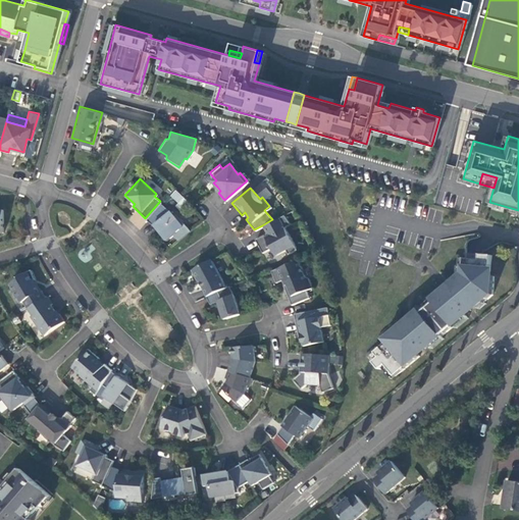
[(174,189),(169,194),(179,204),(185,199),(174,189)]
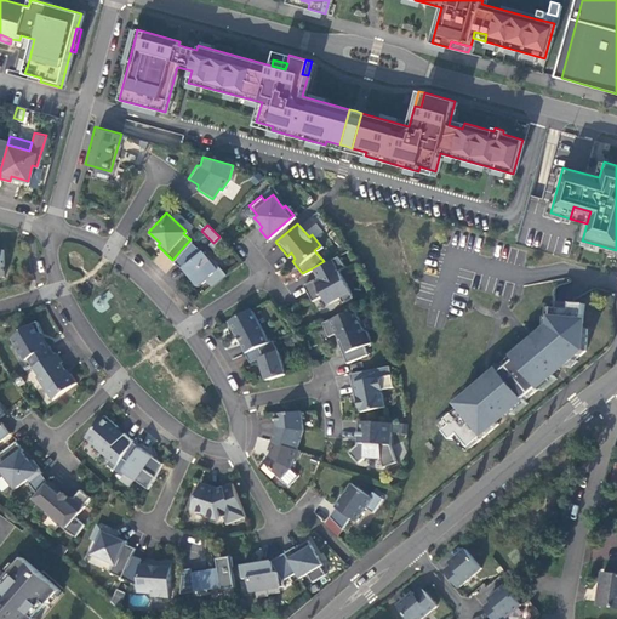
[(187,251),(193,244),(189,240),(172,260),(180,267),(181,266),(192,256),(187,251)]
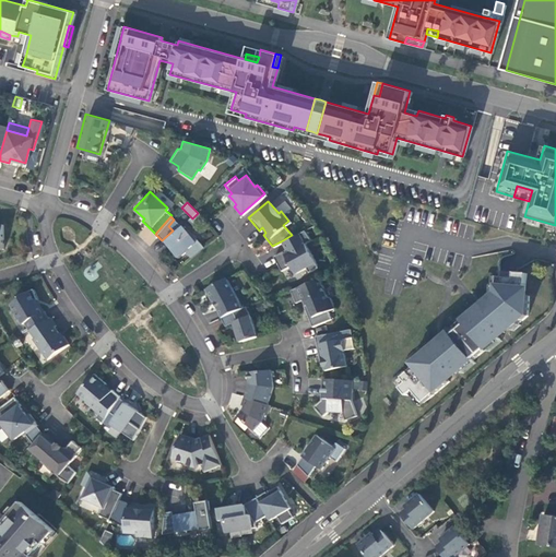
[(176,257),(184,250),(189,257),(202,246),(188,229),(186,232),(180,225),(174,220),(168,226),(173,230),(163,239),(170,247),(169,248),(172,251),(176,257)]
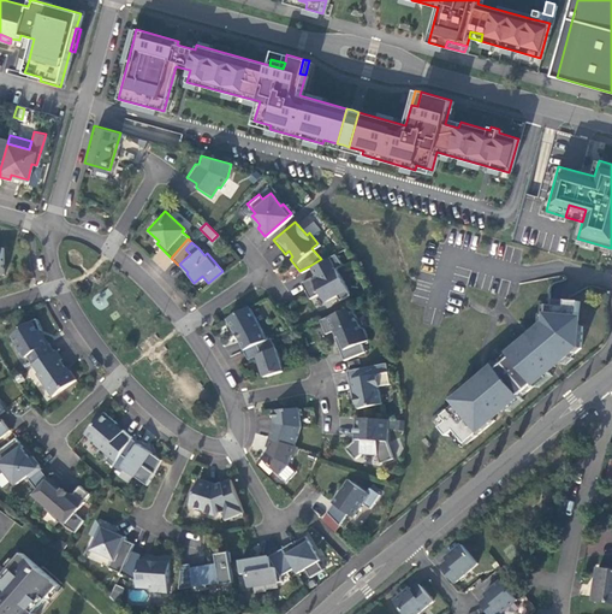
[(348,293),(333,267),(340,264),(333,252),(321,259),(309,266),(314,276),(312,278),(309,276),(299,281),(303,289),(308,297),(318,291),(322,300),(334,294),(338,299),(348,293)]
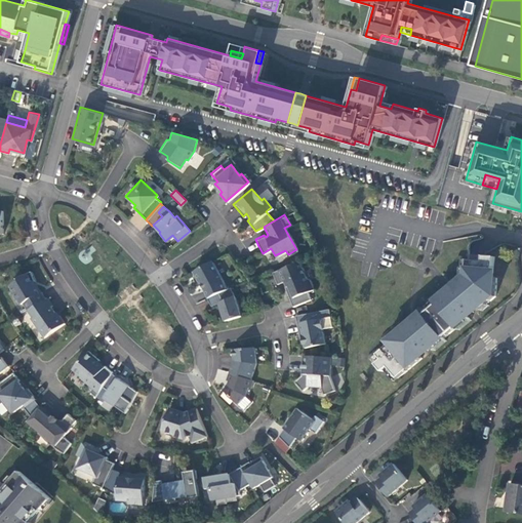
[(455,279),(449,285),(432,299),(435,303),(423,313),(420,309),(402,324),(390,334),(392,336),(386,342),(388,343),(375,353),(379,357),(373,362),(379,370),(383,367),(386,365),(396,376),(419,357),(417,355),(429,345),(430,346),(442,336),(454,325),(467,316),(466,315),(477,306),(478,307),(484,302),(484,303),(485,302),(493,294),(495,276),(490,276),(492,255),(481,254),(480,259),(470,258),(465,257),(464,276),(457,281),(455,279)]
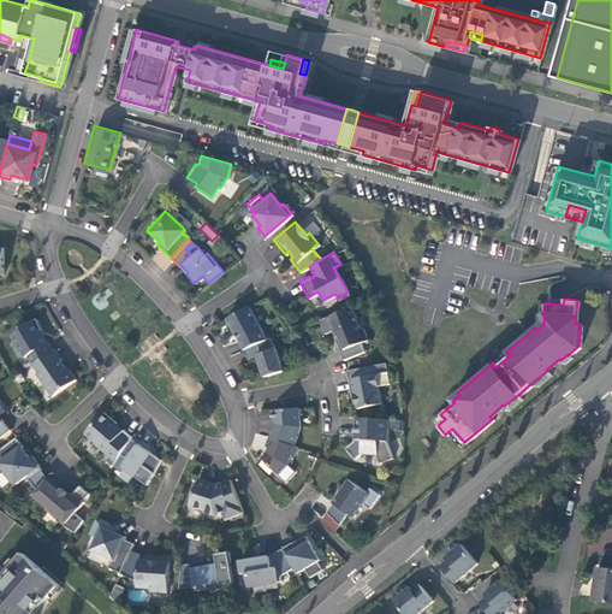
[(540,302),(539,322),(533,326),(534,328),(536,330),(544,324),(545,302),(540,302)]
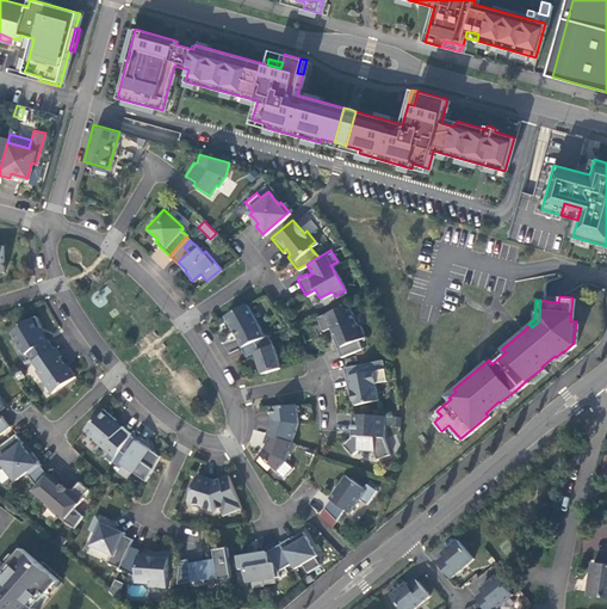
[(261,336),(245,302),(222,314),(227,324),(228,323),(233,330),(240,345),(252,339),(261,336)]
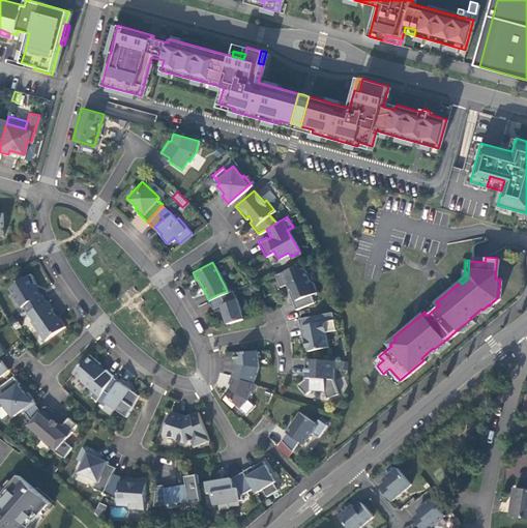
[(315,291),(311,281),(308,280),(300,263),(273,273),(279,286),(286,283),(288,288),(286,288),(288,294),(294,309),(312,301),(309,293),(315,291)]
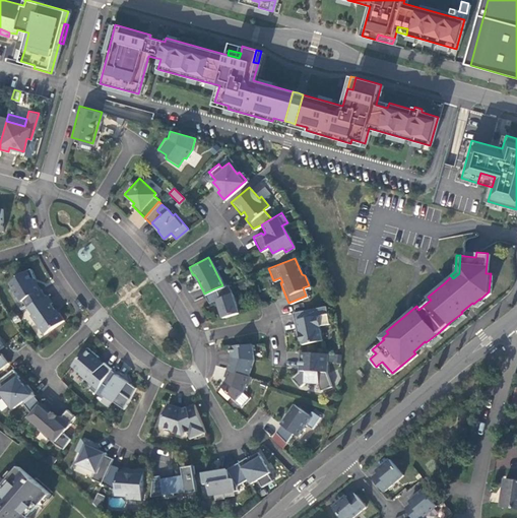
[(34,282),(30,278),(33,277),(28,267),(14,273),(16,276),(8,281),(19,300),(21,299),(25,306),(26,306),(43,296),(39,287),(38,288),(34,282)]
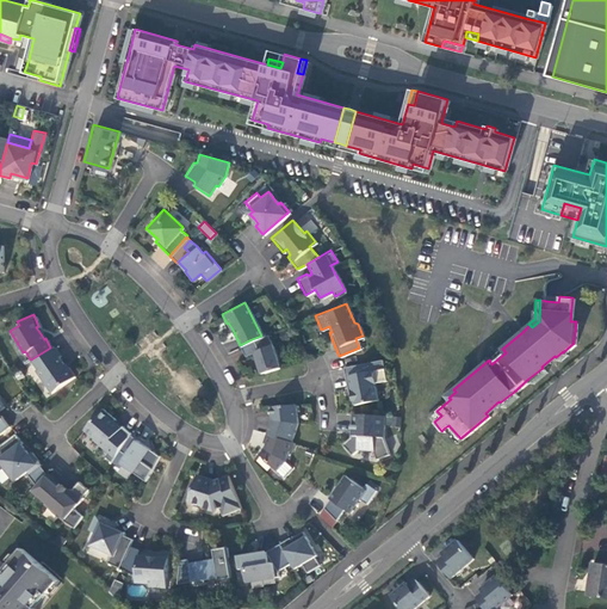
[(158,337),(150,328),(141,336),(148,345),(158,337)]
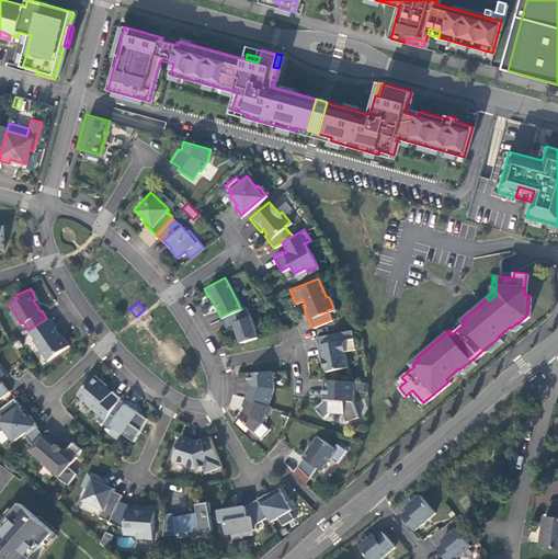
[(255,337),(245,306),(240,308),(231,311),(236,320),(232,322),(236,331),(239,341),(255,337)]
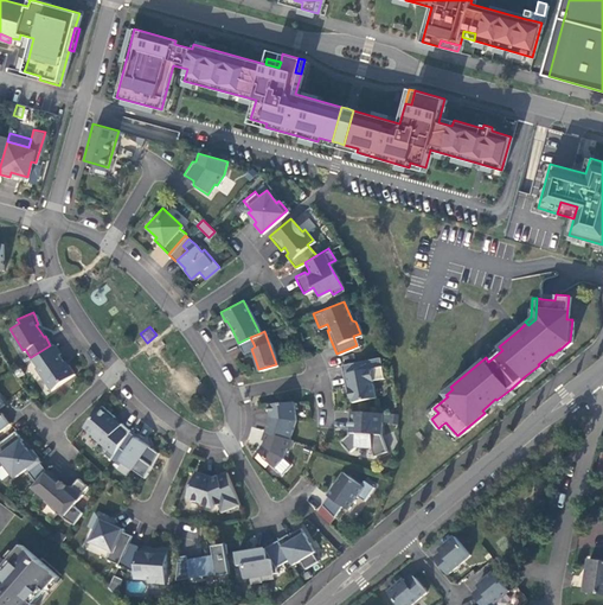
[(145,344),(138,335),(128,343),(135,351),(145,344)]
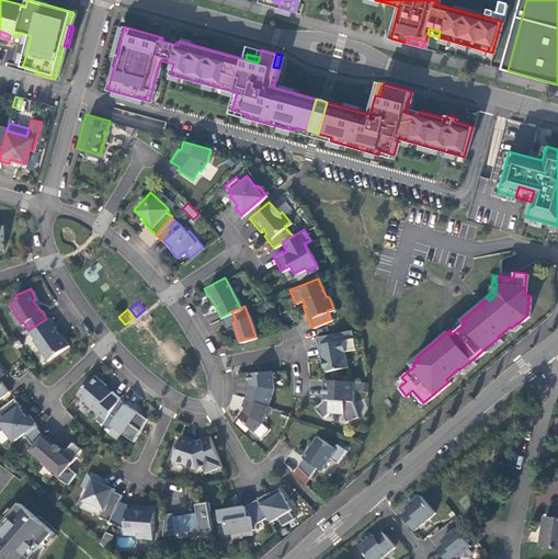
[(152,320),(146,311),(137,319),(144,327),(152,320)]
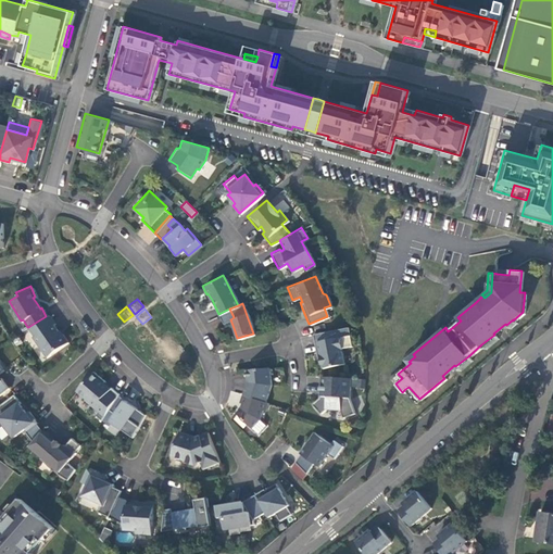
[(218,314),(217,314),(222,322),(230,319),(234,317),(229,309),(218,314)]
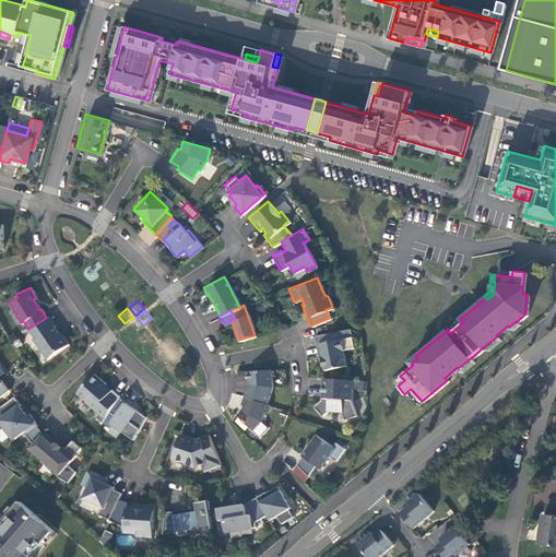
[(55,330),(51,326),(54,324),(49,316),(46,318),(28,329),(33,336),(32,338),(46,358),(67,343),(61,334),(59,335),(55,330)]
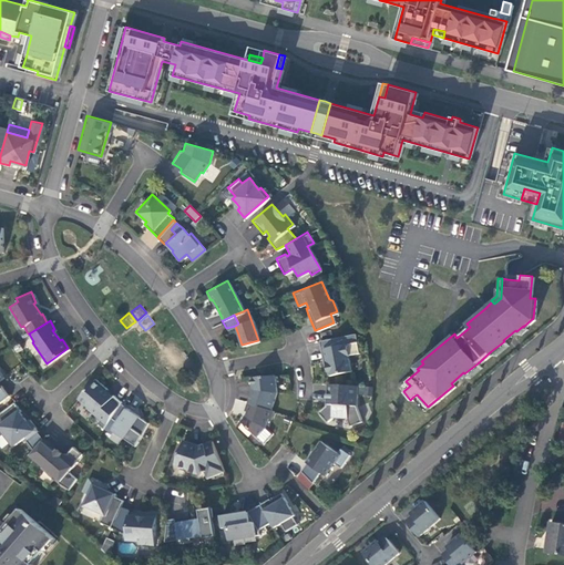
[(144,332),(137,324),(129,330),(135,339),(144,332)]
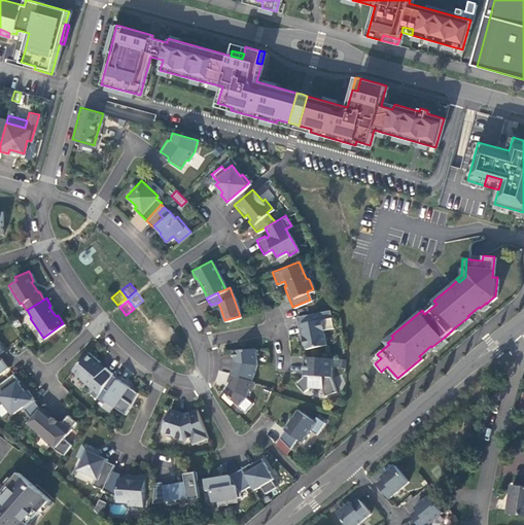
[(437,304),(433,301),(422,310),(424,314),(437,304)]
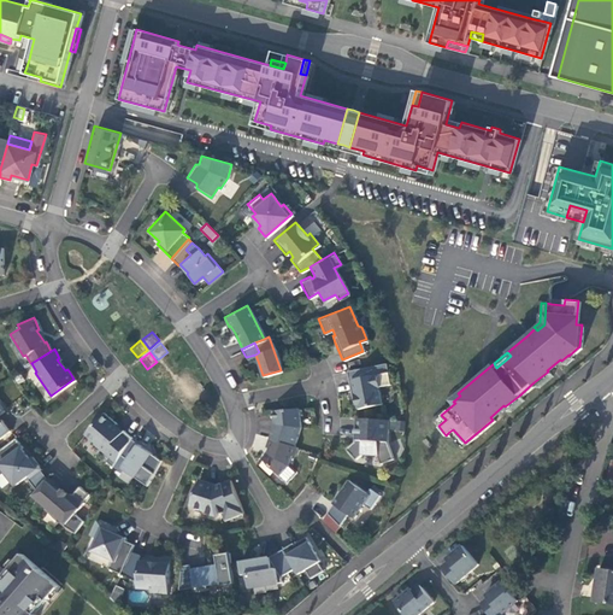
[(381,403),(377,385),(389,382),(384,362),(345,369),(348,384),(349,390),(352,390),(355,408),(381,403)]
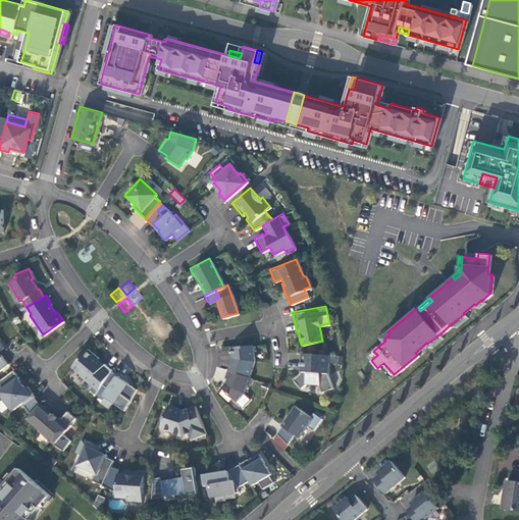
[(464,314),(452,323),(455,326),(466,317),(464,314)]
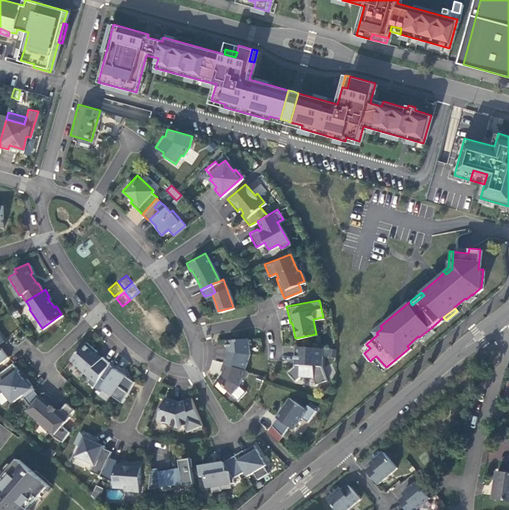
[(431,328),(419,337),(422,340),(433,331),(431,328)]
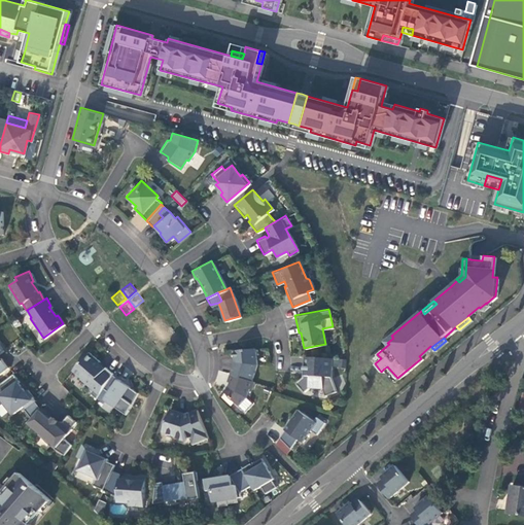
[(229,373),(249,379),(255,363),(253,347),(232,349),(233,360),(232,364),(229,373)]
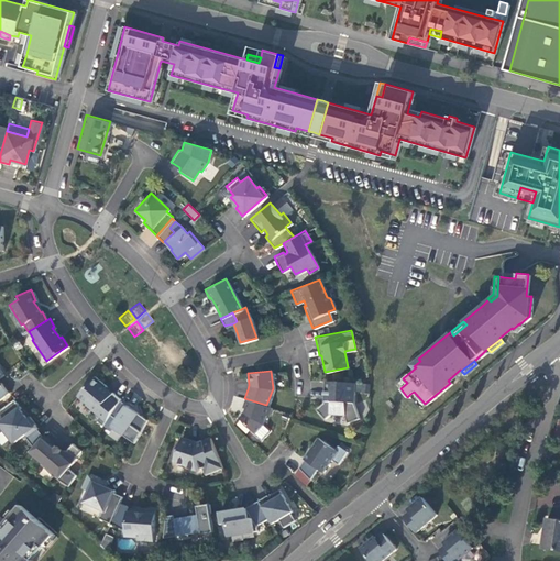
[(119,397),(111,391),(110,393),(103,386),(105,385),(101,382),(94,374),(76,394),(86,403),(85,403),(98,415),(95,418),(101,425),(109,414),(118,399),(119,397)]
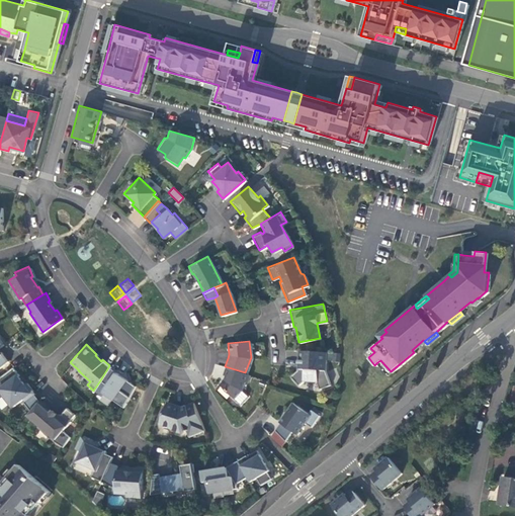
[(364,352),(368,357),(374,352),(370,348),(364,352)]
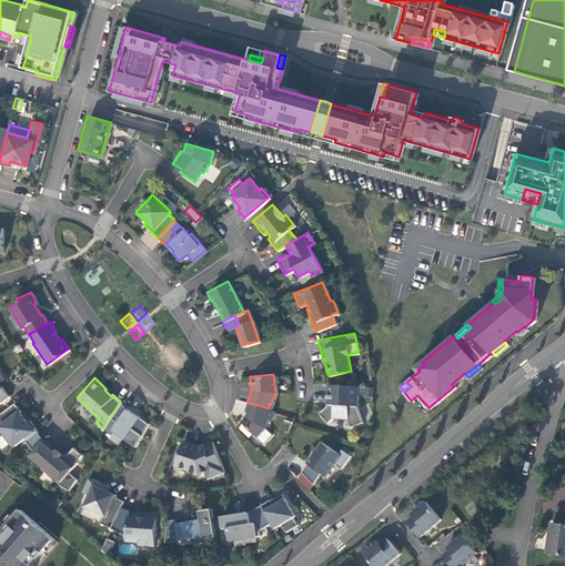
[(361,421),(355,405),(356,385),(325,383),(325,394),(324,400),(328,400),(328,403),(318,412),(326,421),(334,413),(344,414),(349,425),(361,421)]
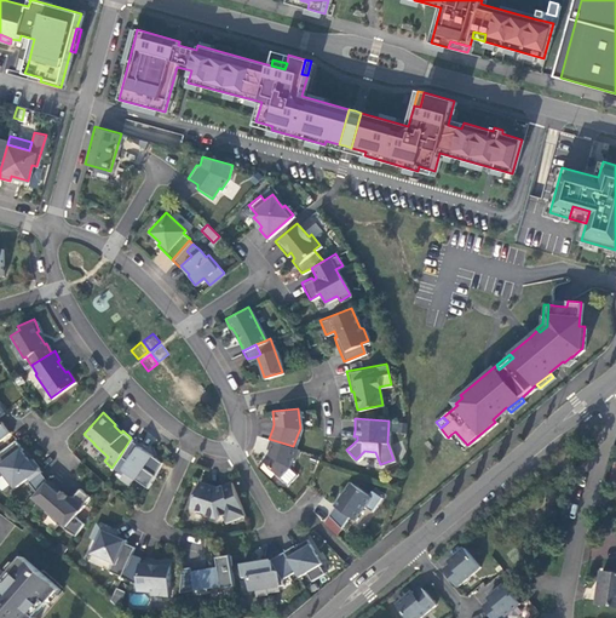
[(462,448),(467,445),(455,431),(452,434),(462,448)]
